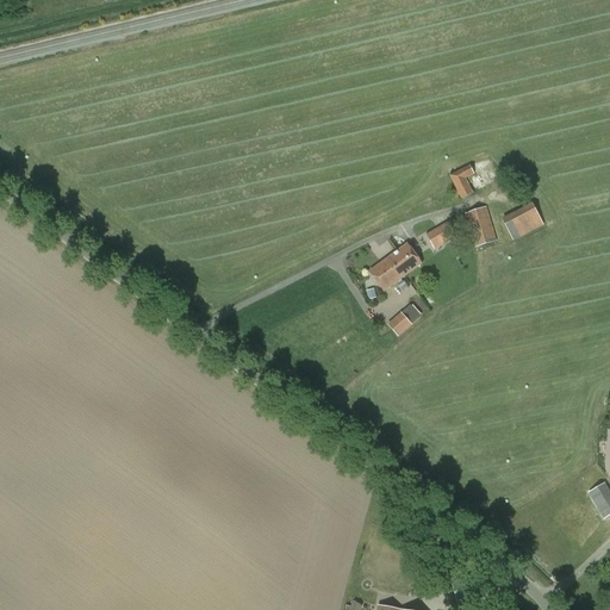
[(474,174),(471,165),(450,176),(461,200),(473,193),(466,179),(474,174)]
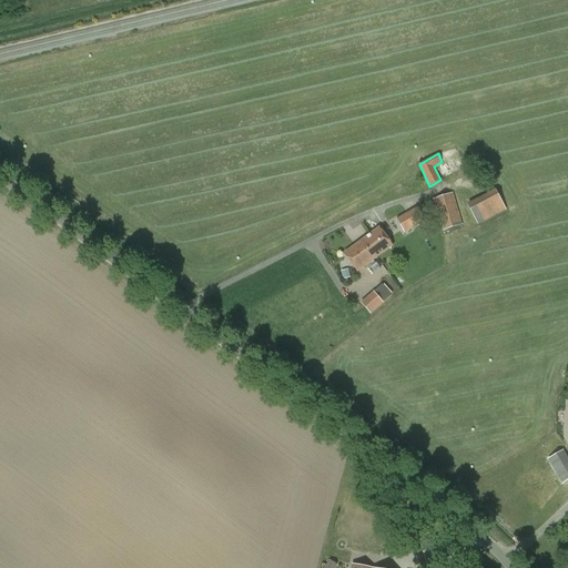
[(467,204),(477,224),(506,209),(496,189),(467,204)]
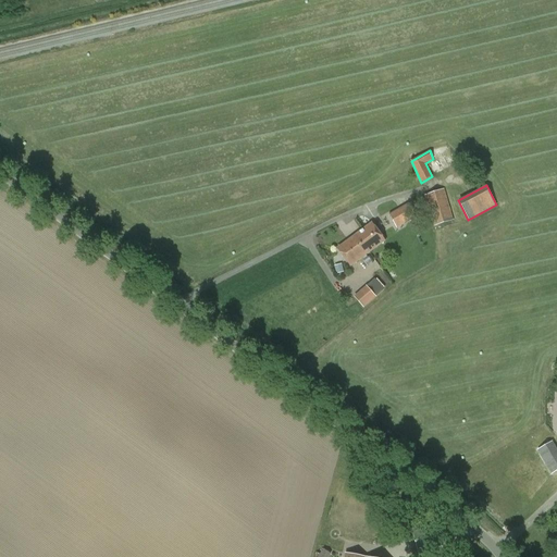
[(424,195),(433,226),(454,220),(444,189),(424,195)]
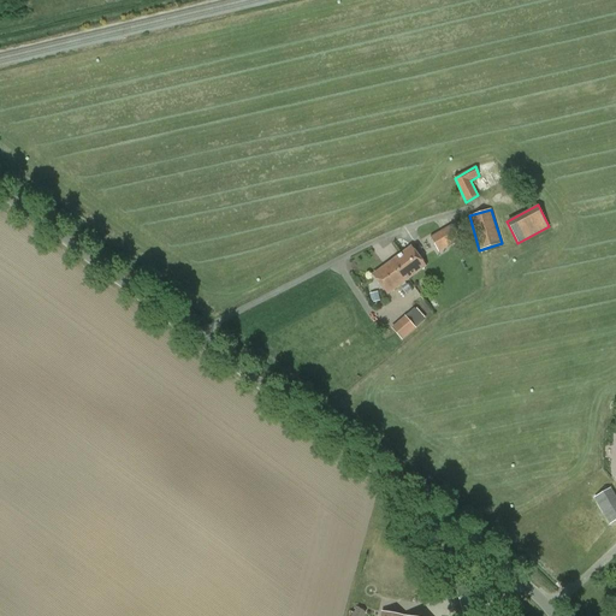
[(451,225),(431,238),(439,253),(461,241),(451,225)]
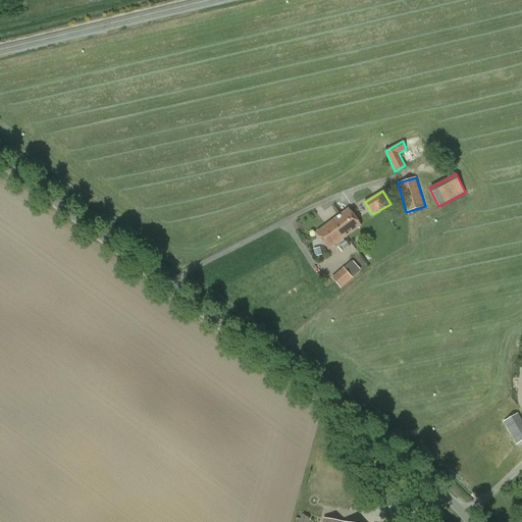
[(349,209),(337,217),(343,225),(338,228),(345,238),(361,225),(349,209)]
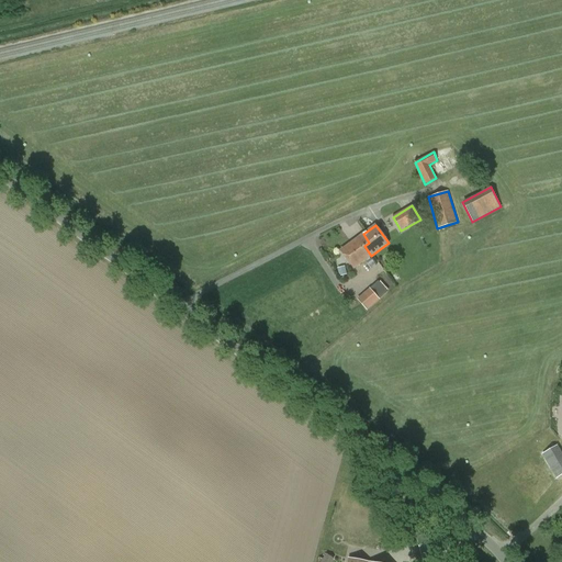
[(369,243),(363,234),(340,250),(353,269),(371,256),(364,246),(369,243)]
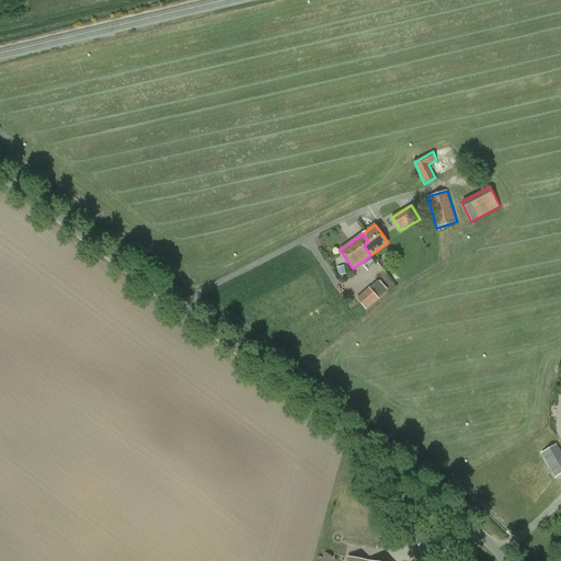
[(371,259),(366,263),(370,270),(376,265),(371,259)]
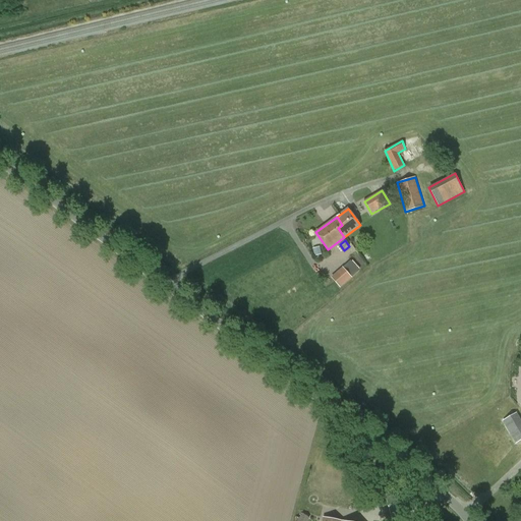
[(343,268),(332,277),(331,278),(341,289),(352,278),(359,272),(351,262),(343,268)]
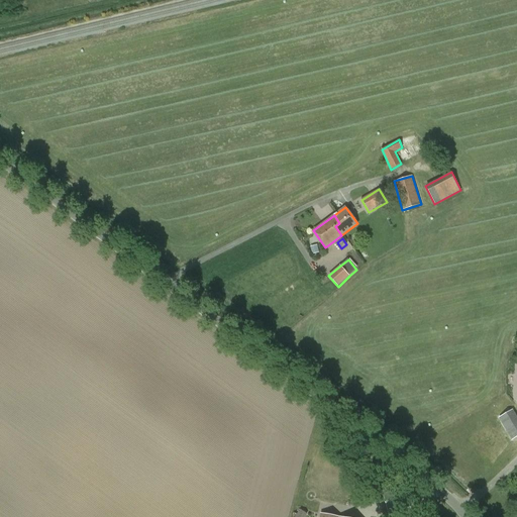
[(516,422),(512,413),(501,419),(509,432),(516,427),(516,422)]
